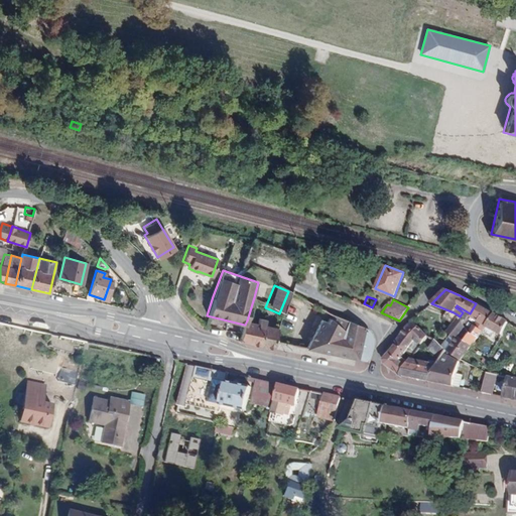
[(493,313),(476,303),(470,313),(469,315),(477,320),(469,331),(477,338),(482,332),(487,326),(486,326),(493,313)]
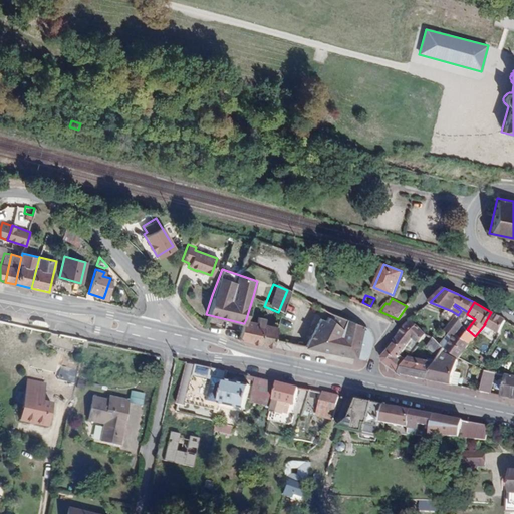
[(345,318),(324,309),(320,316),(324,320),(328,316),(341,327),(345,318)]
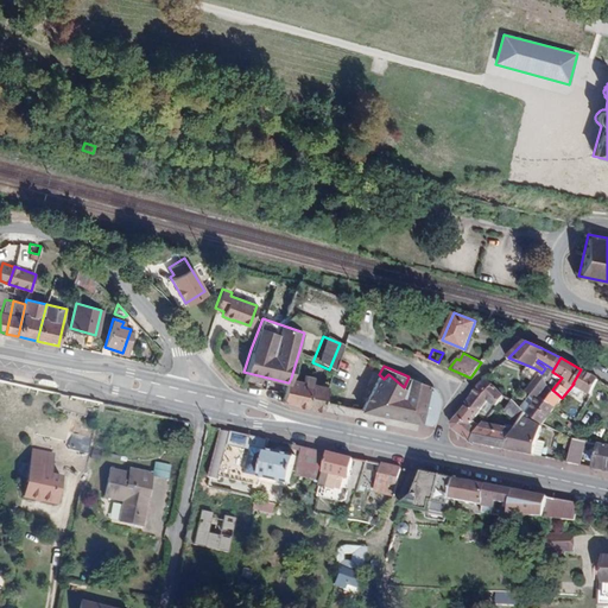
[(574,384),(583,390),(590,393),(597,379),(581,369),(572,384),(574,384)]
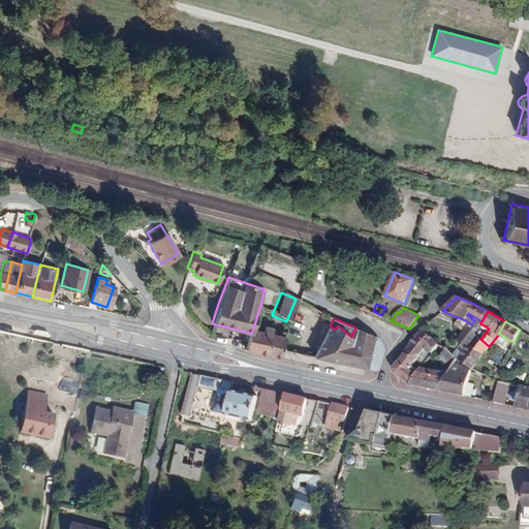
[(475,335),(470,323),(458,339),(467,347),(458,359),(472,369),(483,354),(469,344),(475,335)]
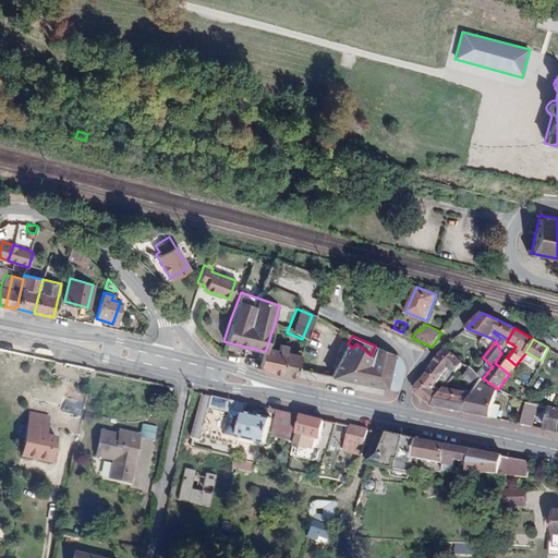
[(356,343),(352,348),(348,343),(329,376),(395,389),(398,385),(402,371),(402,367),(402,365),(401,362),(400,360),(398,358),(396,355),(393,354),(391,353),(375,346),(371,355),(356,343)]
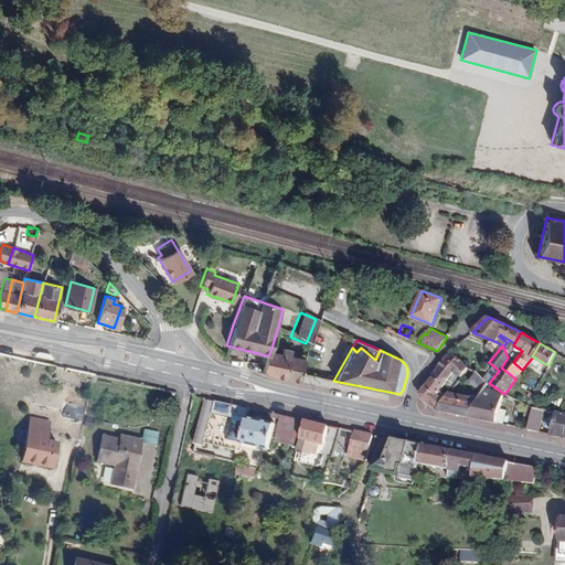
[(299,382),(301,373),(305,358),(290,355),(291,350),(284,349),(283,353),(270,351),(268,355),(267,355),(264,366),(262,373),(299,382)]
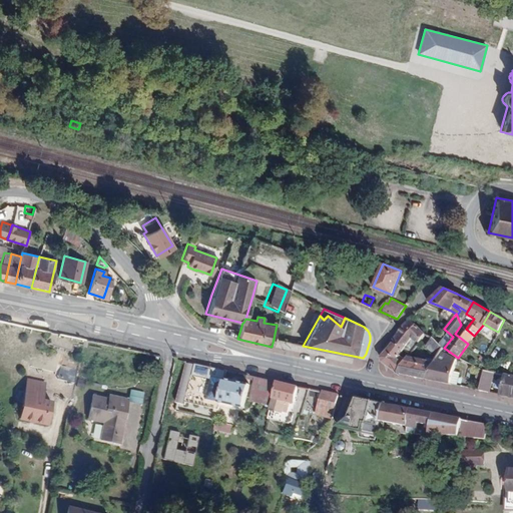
[(403,324),(391,341),(393,343),(404,350),(412,338),(419,342),(425,335),(417,326),(410,319),(403,324)]
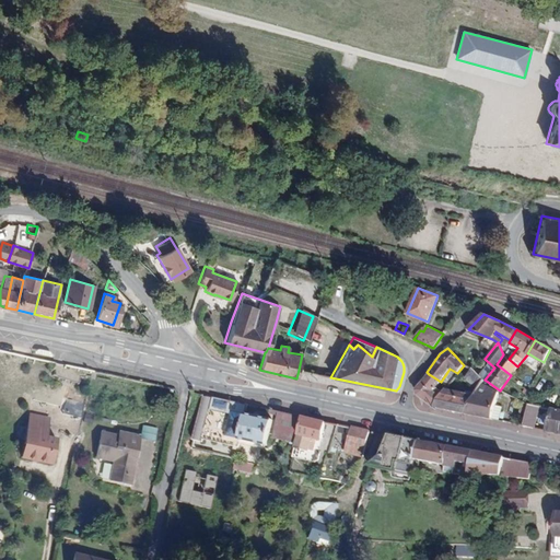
[(534,365),(537,359),(528,353),(523,360),(534,365)]
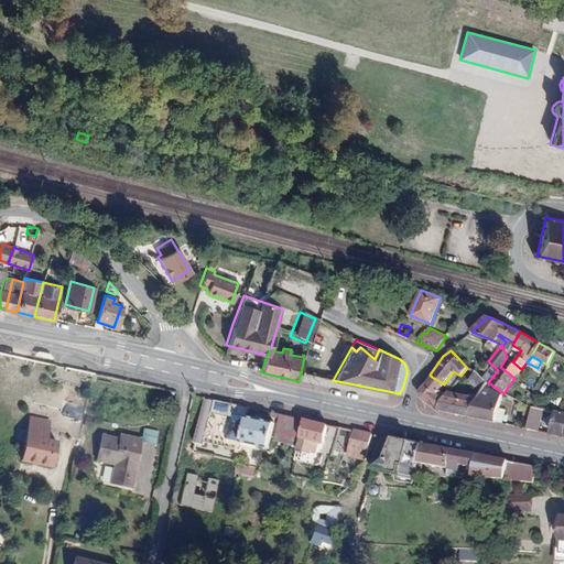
[(500,367),(514,378),(521,369),(512,361),(507,357),(500,367)]
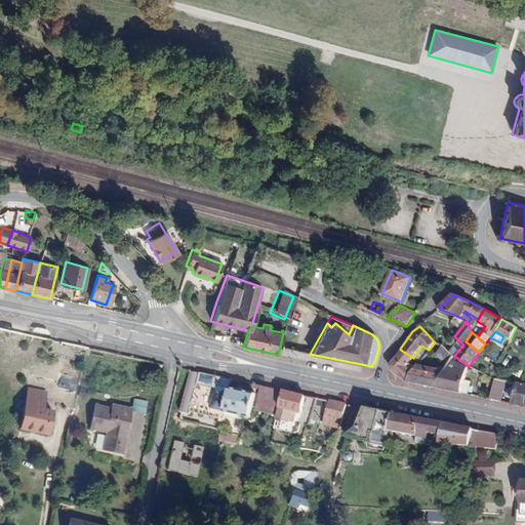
[(443,346),(436,354),(447,364),(451,358),(453,355),(443,346)]
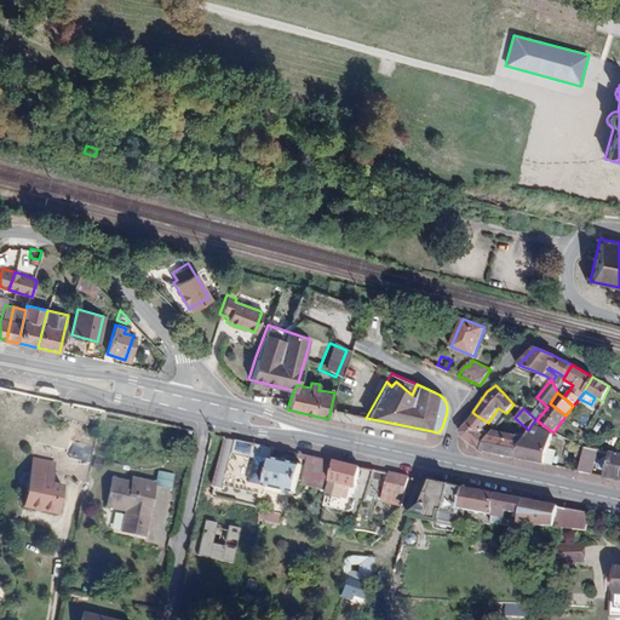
[(482,451),(489,437),(481,432),(488,423),(475,414),(460,431),(461,437),(481,451),(482,451)]
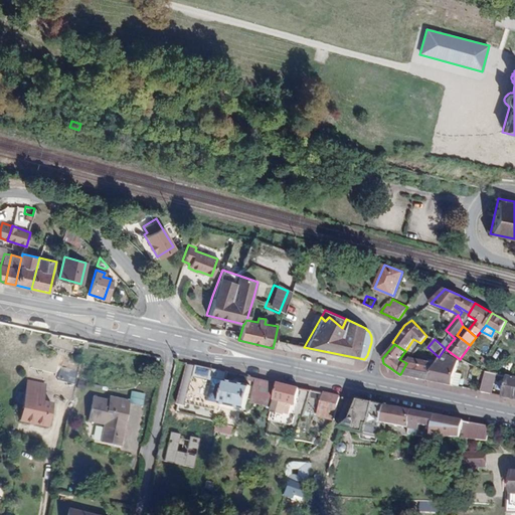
[(427,380),(460,387),(463,374),(456,372),(459,360),(443,351),(439,357),(435,362),(427,380)]
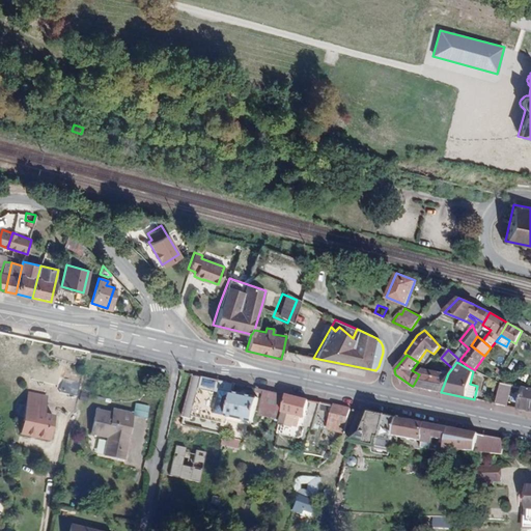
[(413,386),(441,392),(448,373),(423,368),(419,374),(413,386)]
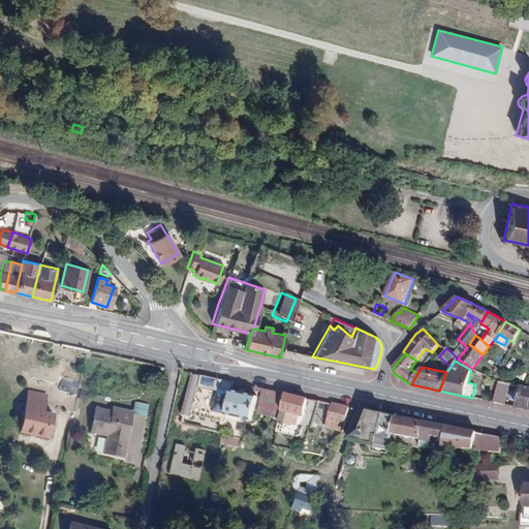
[(199,376),(190,374),(184,401),(193,403),(199,376)]
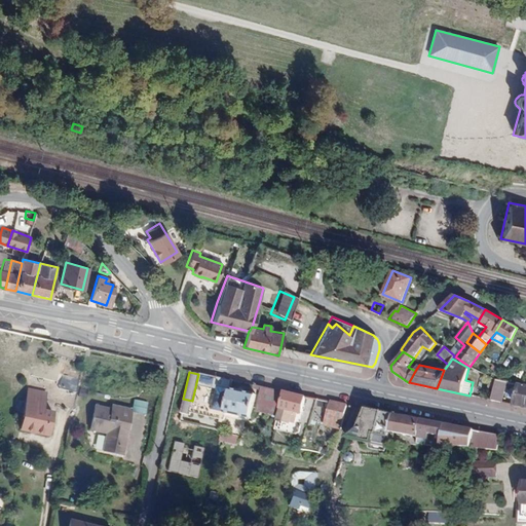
[(180,414),(181,414),(223,423),(225,414),(230,389),(232,380),(198,374),(192,401),(183,399),(180,414)]
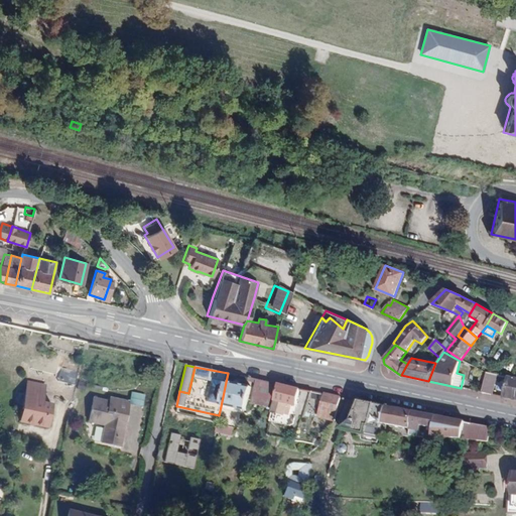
[(486,373),(482,392),(491,394),(496,374),(486,373)]
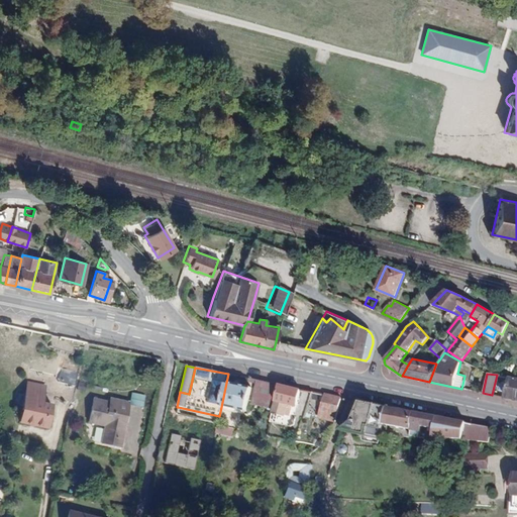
[(504,397),(516,399),(516,378),(510,377),(504,397)]
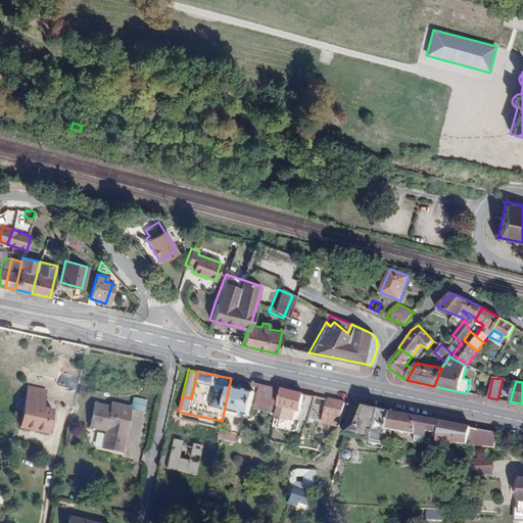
[(260,401),(278,406),(282,389),(263,385),(260,401)]
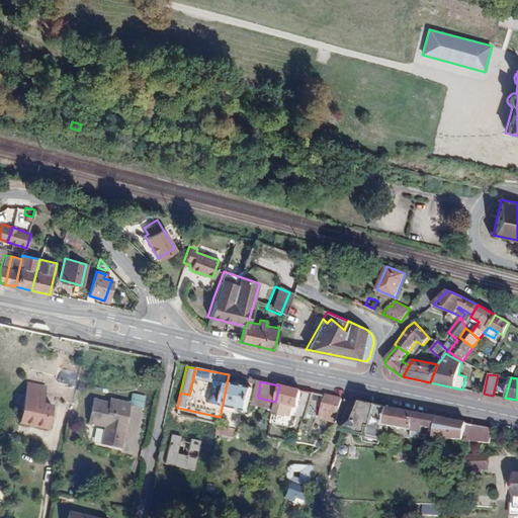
[(46,386),(27,383),(19,422),(47,428),(52,405),(41,403),(46,386)]
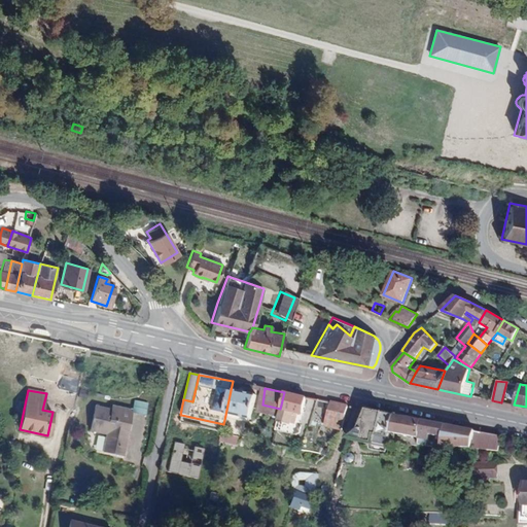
[(250,420),(255,395),(231,390),(225,415),(250,420)]
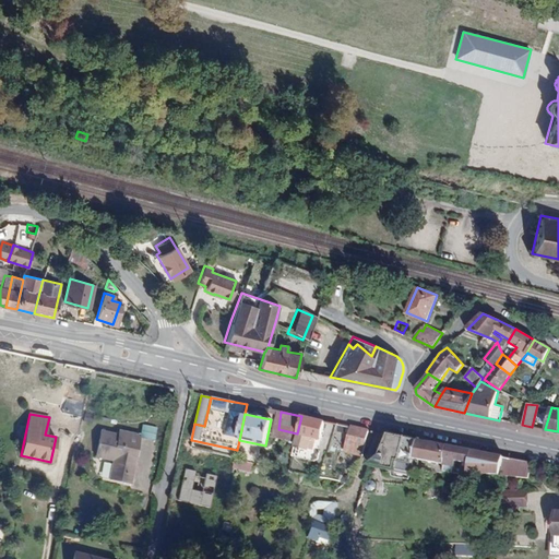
[(324,421),(301,416),(297,433),(294,449),(306,452),(309,440),(314,441),(316,438),(320,439),(324,421)]
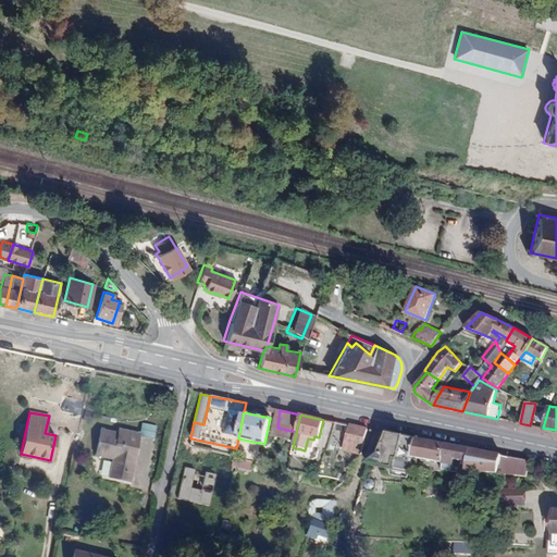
[(343,448),(361,454),(368,429),(349,424),(343,448)]
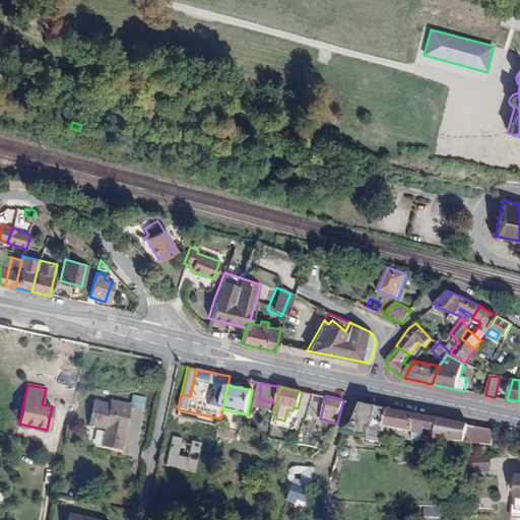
[(100,445),(115,449),(117,440),(123,442),(131,404),(111,399),(110,403),(93,399),(87,425),(104,429),(100,445)]
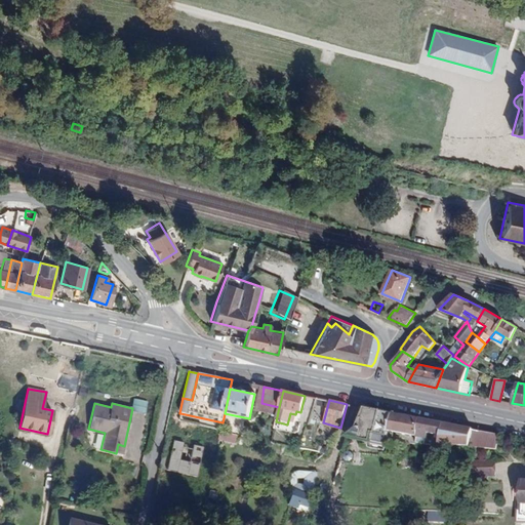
[(365,408),(357,428),(349,436),(386,444),(387,440),(389,430),(393,413),(365,408)]
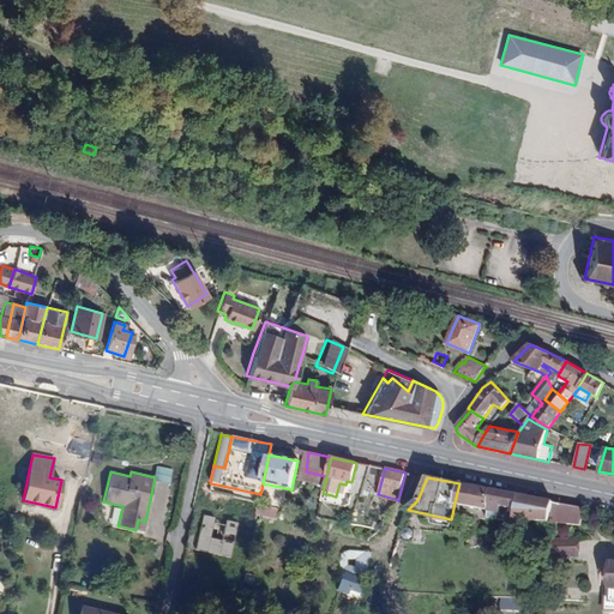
[(459,483),(455,503),(488,510),(489,504),(516,509),(519,495),(459,483)]
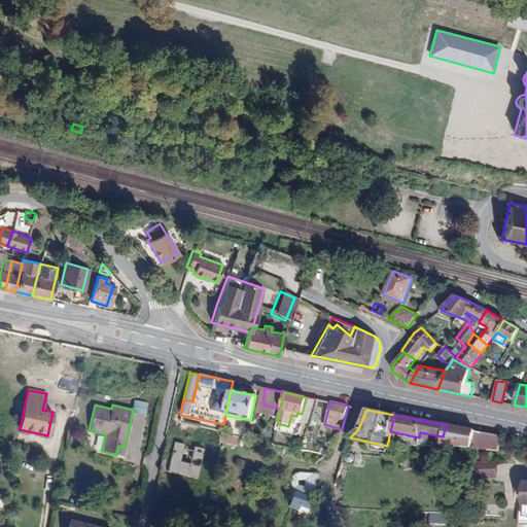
[(478,440),(478,449),(498,450),(501,435),(476,431),(446,425),(443,436),(441,446),(471,448),(473,438),(478,440)]
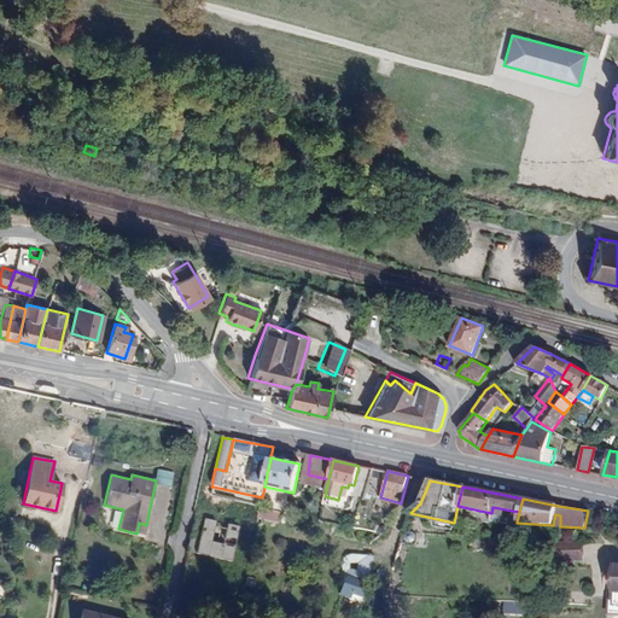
[(257,518),(278,523),(280,513),(260,509),(257,518)]
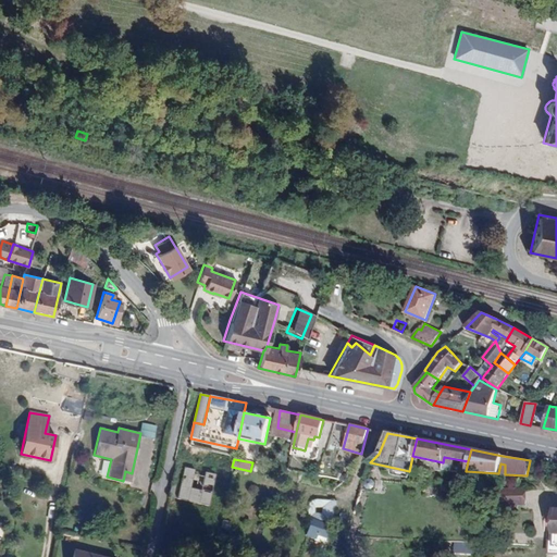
[(174,466),(168,498),(208,506),(214,474),(174,466)]
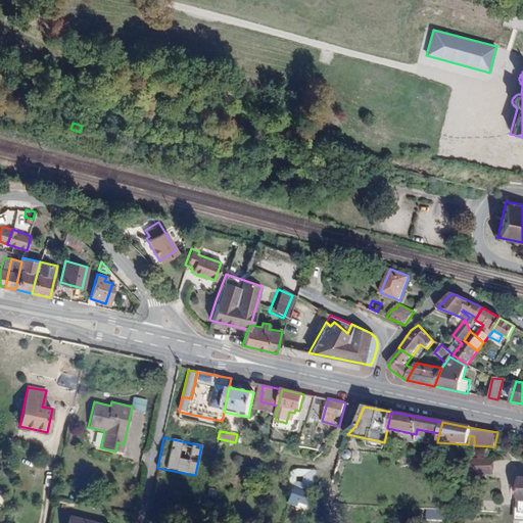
[(492,474),(493,460),(470,459),(469,473),(492,474)]
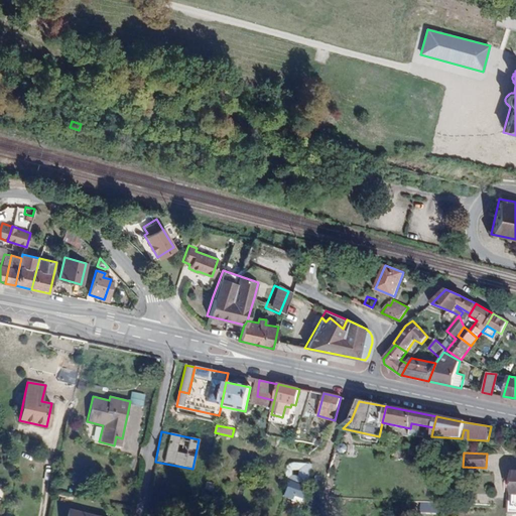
[(284,481),(287,482),(302,485),(308,487),(311,470),(290,466),(287,468),(284,481)]
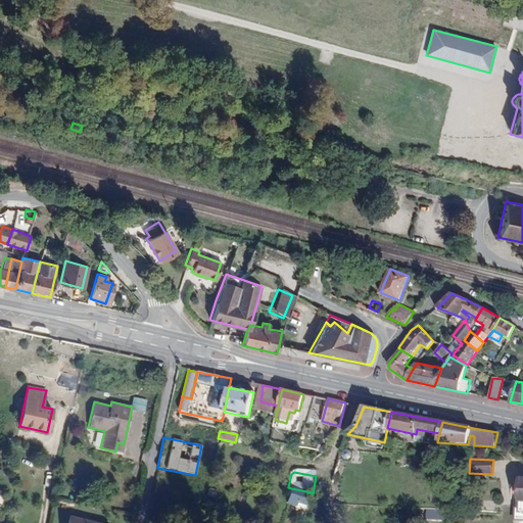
[(522,522),(522,519),(519,519),(520,485),(512,485),(511,522),(522,522)]
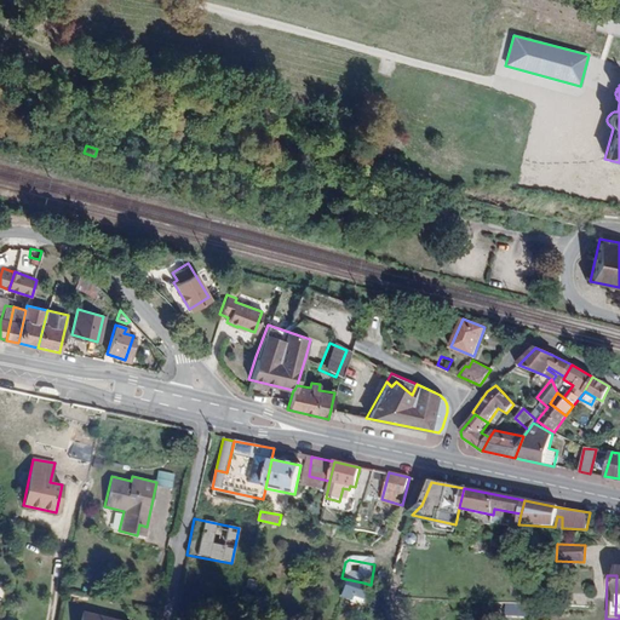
[(350,586),(362,589),(363,583),(345,579),(343,591),(349,592),(350,586)]
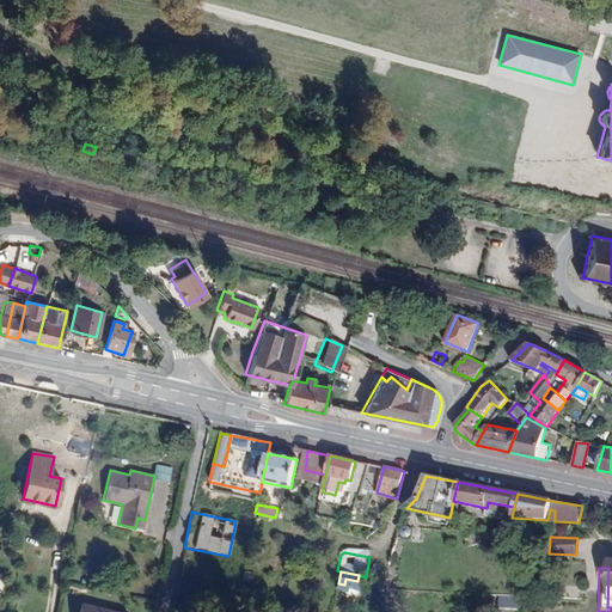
[(491,609),(513,609),(513,598),(491,597),(491,609)]
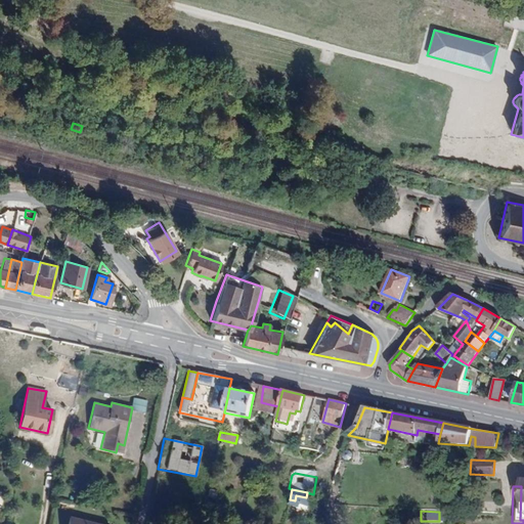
All buildings are outlined.
